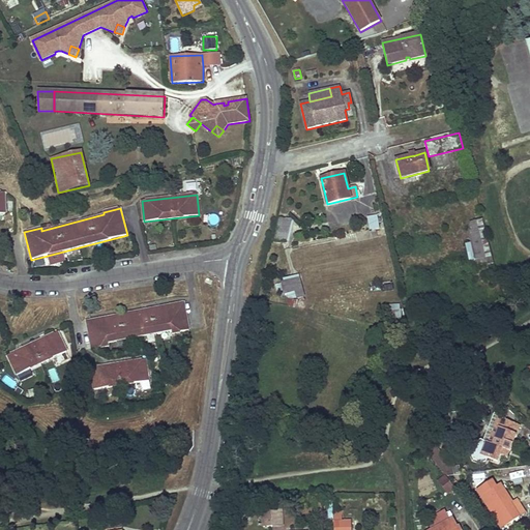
[(378,224),(378,221),(377,216),(367,218),(371,231),(376,230),(380,229),(378,224)]
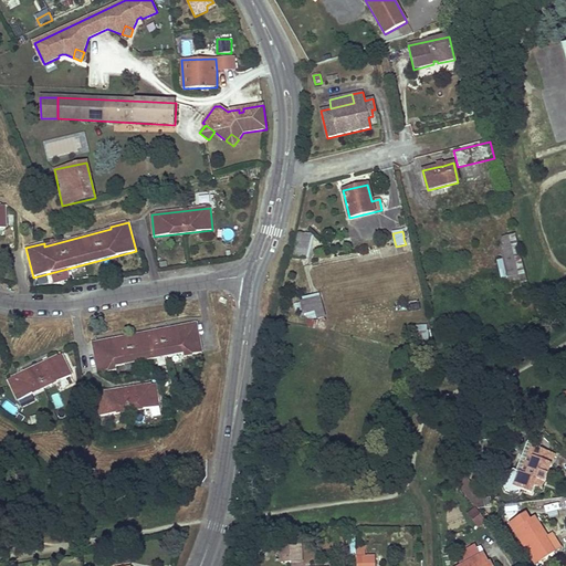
[(305,257),(310,234),(299,233),(294,257),(305,257)]
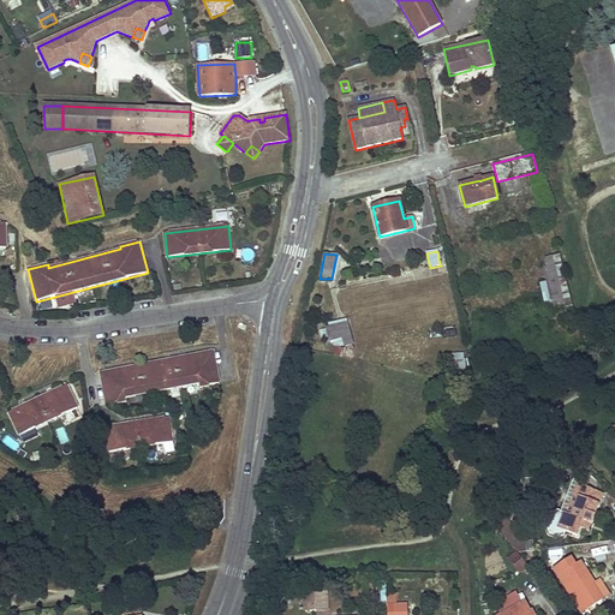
[(571,298),(559,255),(544,258),(543,269),(547,282),(550,302),(571,298)]
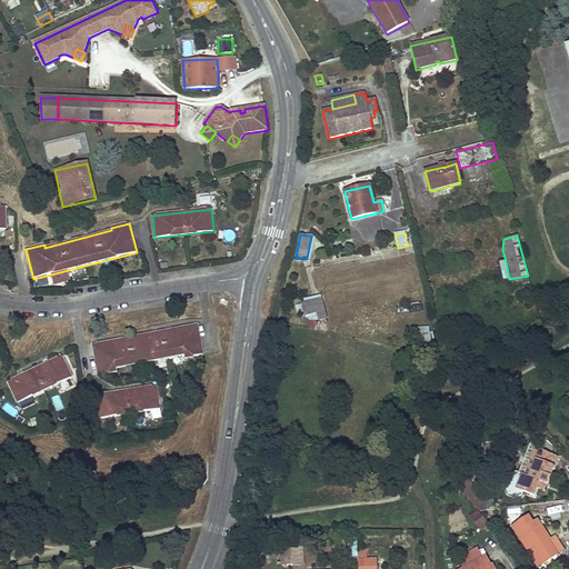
[(406,256),(403,247),(398,248),(381,251),(382,256),(383,260),(406,256)]
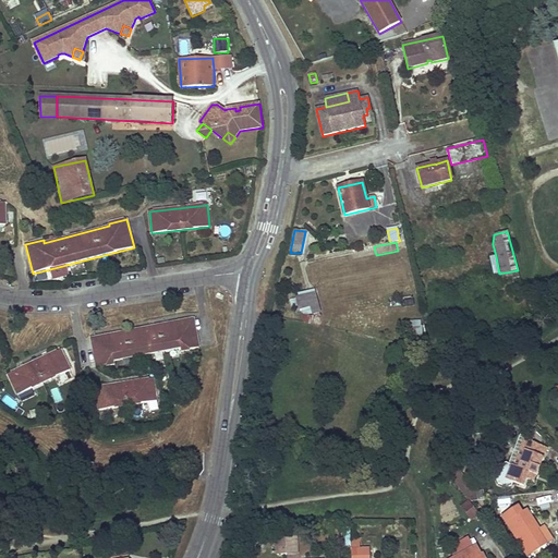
[(375,251),(374,246),(352,251),(353,255),(375,251)]
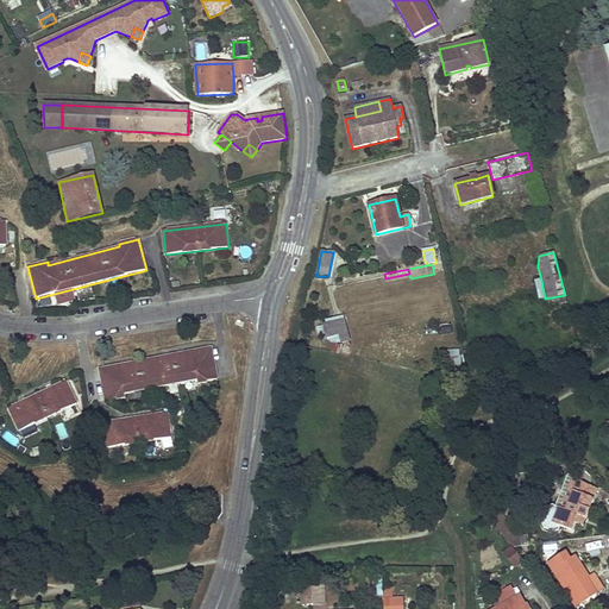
[(545,299),(541,280),(534,281),(539,300),(545,299)]
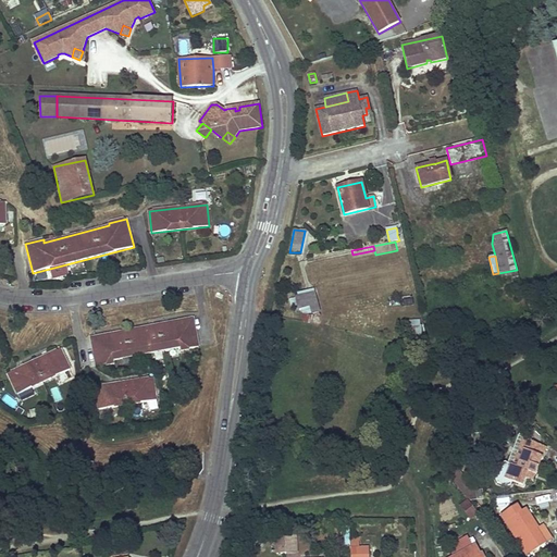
[(320,312),(314,293),(296,297),(298,309),(310,307),(312,314),(320,312)]
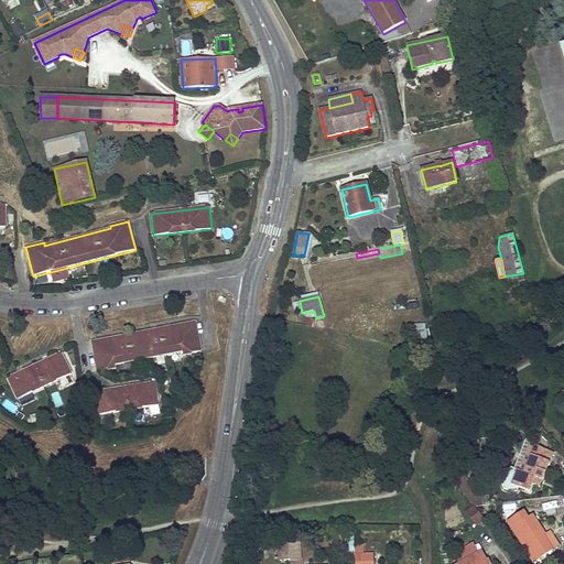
[(400,312),(419,307),(416,297),(398,302),(400,312)]
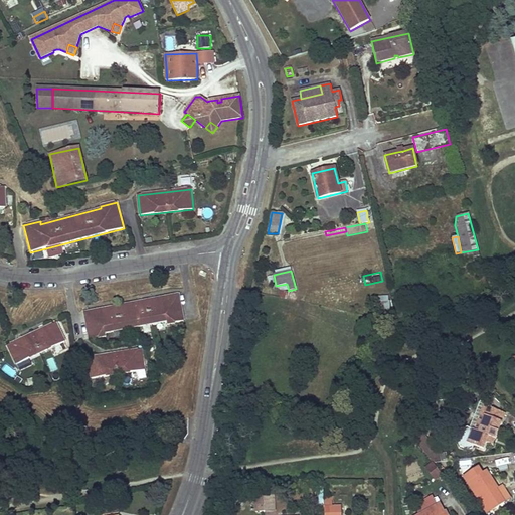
[(90,340),(106,337),(106,333),(167,321),(167,324),(184,321),(178,294),(84,313),(90,340)]
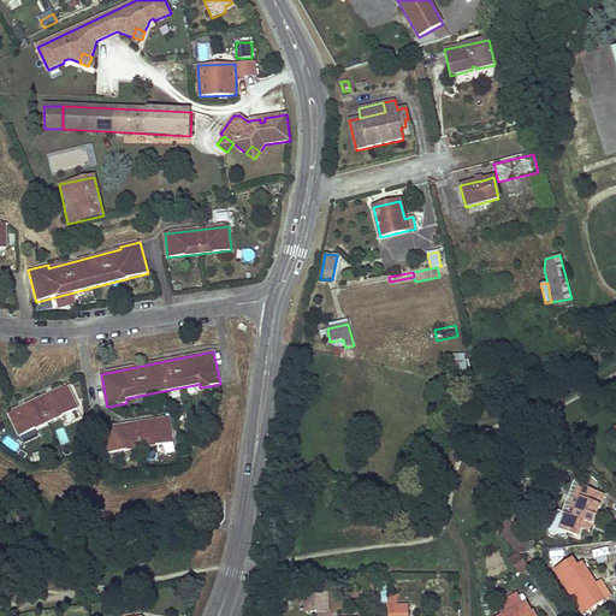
[(457,372),(469,369),(465,351),(452,355),(457,372)]
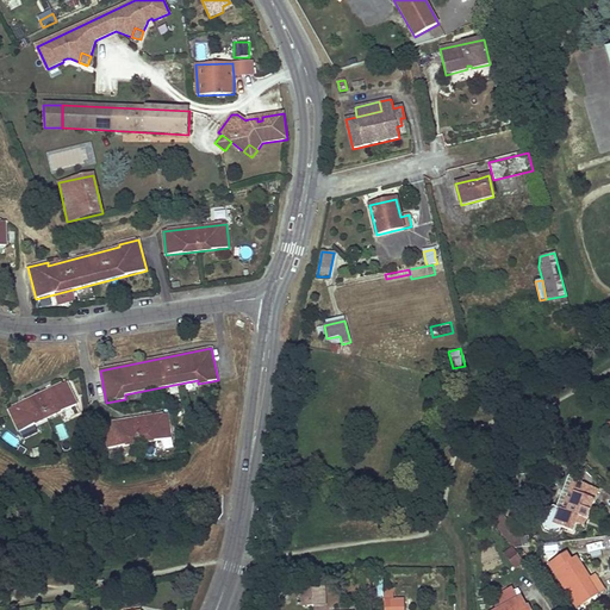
[(8,410),(19,431),(76,404),(66,383),(8,410)]
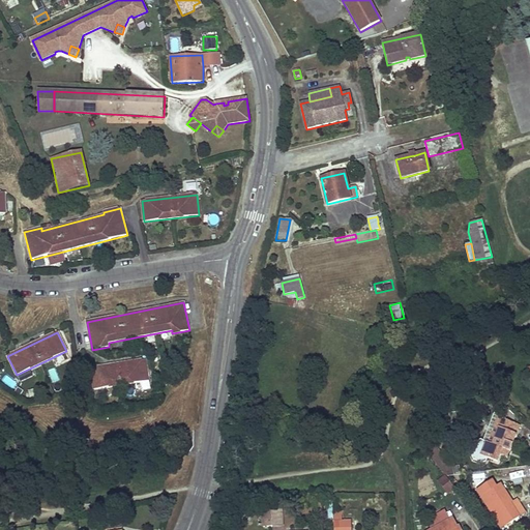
[(145,359),(91,369),(94,389),(149,380),(145,359)]
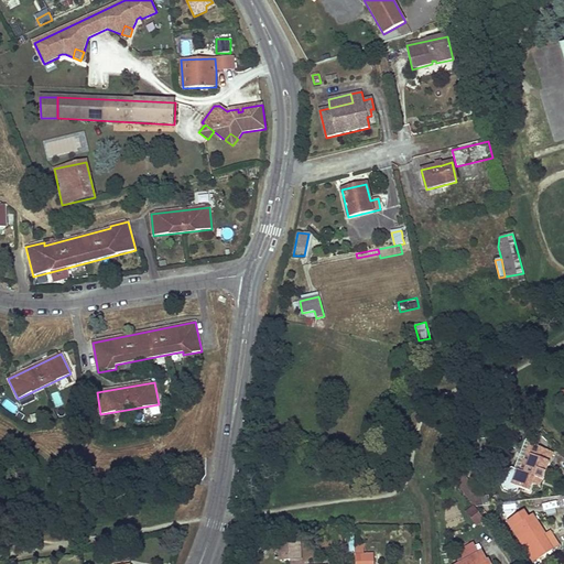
[(523,473),(534,445),(535,446),(537,444),(527,440),(514,469),(523,473)]
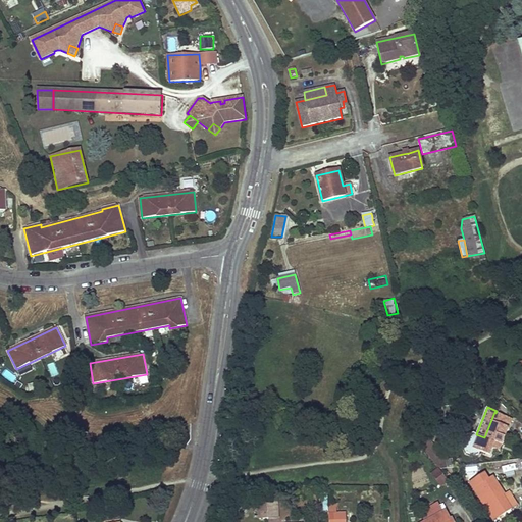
[(493,447),(494,442),(502,446),(513,420),(496,413),(494,412),(484,437),(476,434),(473,433),(470,434),(464,449),(466,453),(477,457),(480,451),(489,455),(493,447)]
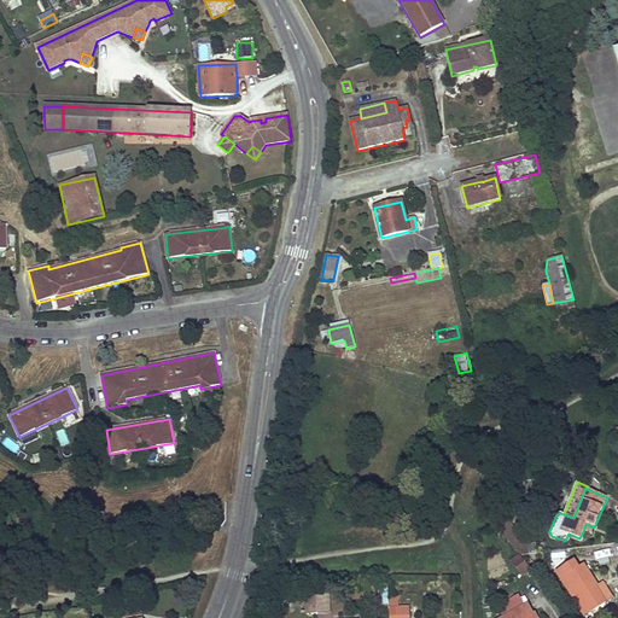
[(526,544),(506,520),(501,531),(519,554),(526,544)]
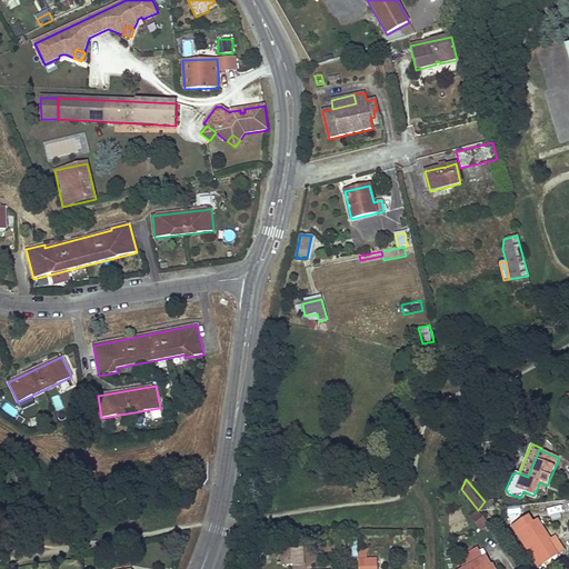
[(495,509),(492,500),(485,501),(478,510),(478,511),(495,509)]
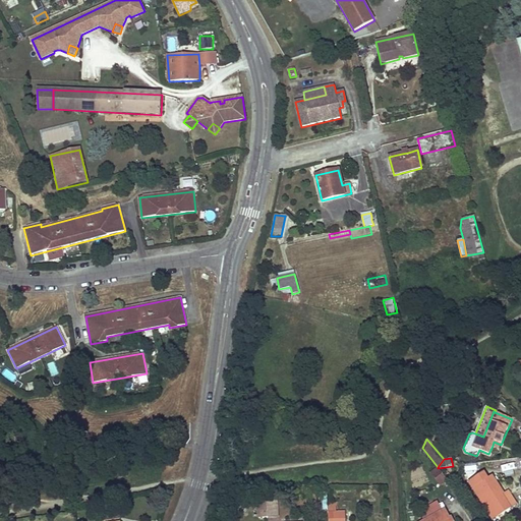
[(476,471),(476,464),(464,466),(465,474),(477,472),(476,471)]
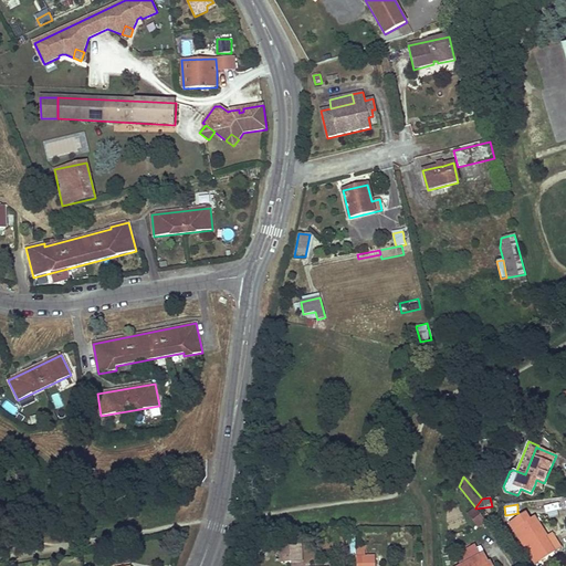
[(485,522),(475,509),(469,514),(479,527),(485,522)]
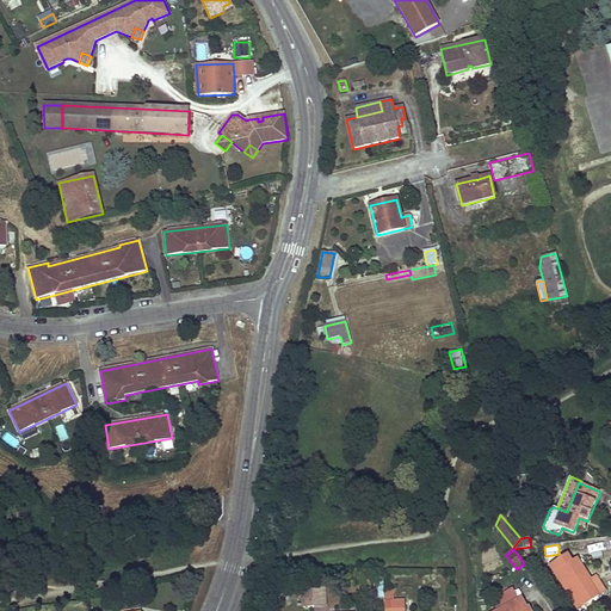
[(568,553),(549,566),(578,610),(606,591),(597,575),(592,579),(578,557),(574,561),(568,553)]
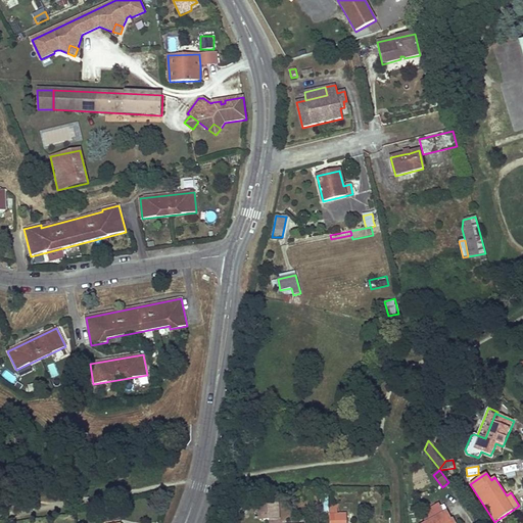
[(278,519),(276,494),(268,495),(268,504),(269,519),(278,519)]
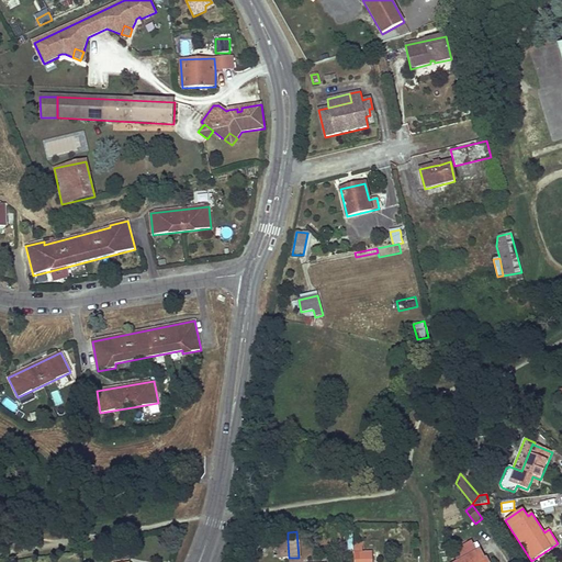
[(289,558),(288,541),(279,541),(279,559),(289,558)]
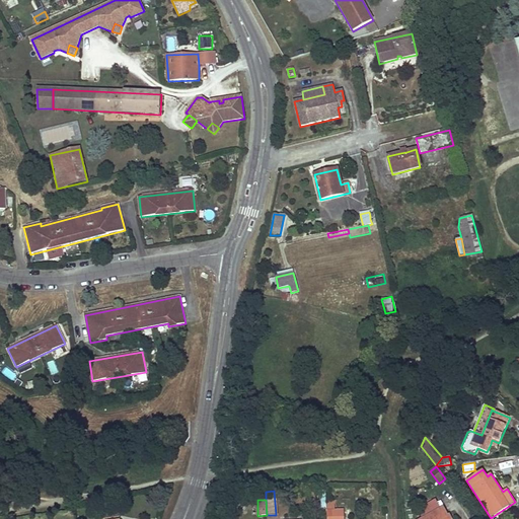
[(344,518),(344,510),(335,511),(335,504),(326,504),(326,510),(326,518),(344,518)]
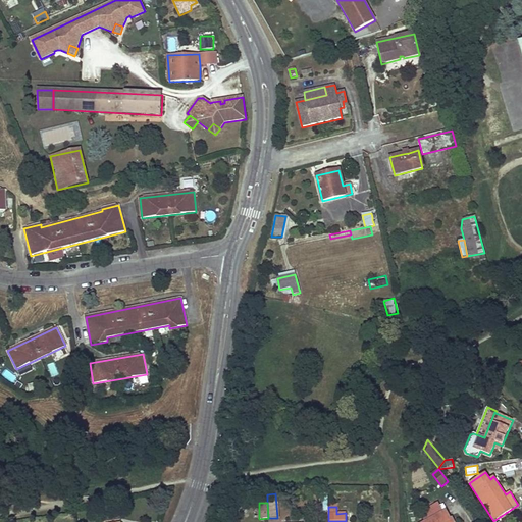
[(451,521),(450,519),(446,511),(424,521),(451,521)]
